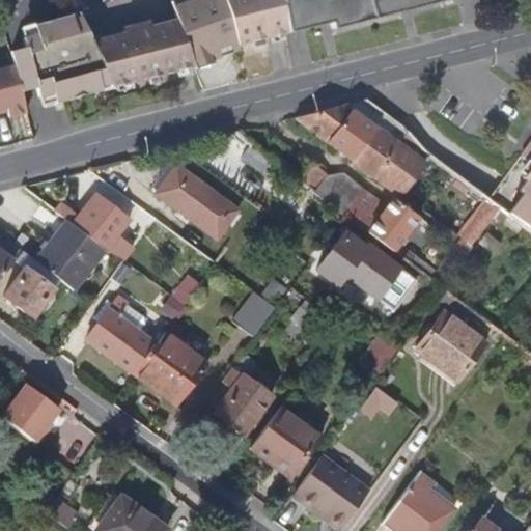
[(266,39),(253,0),(221,0),(238,46),(266,39)]
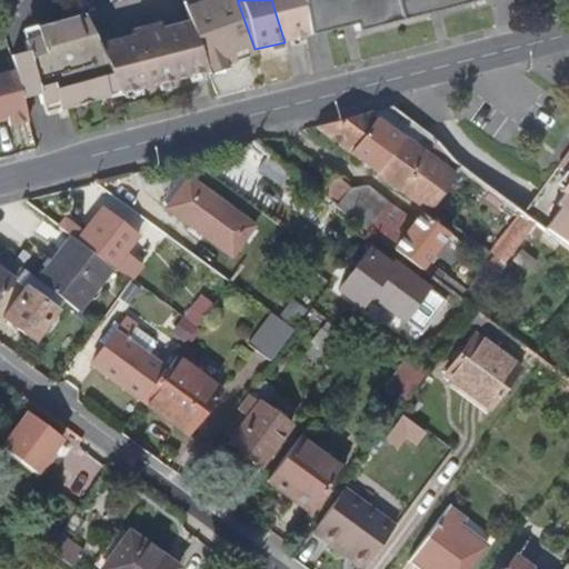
[(305,29),(298,0),(271,0),(285,42),(307,37),(305,29)]
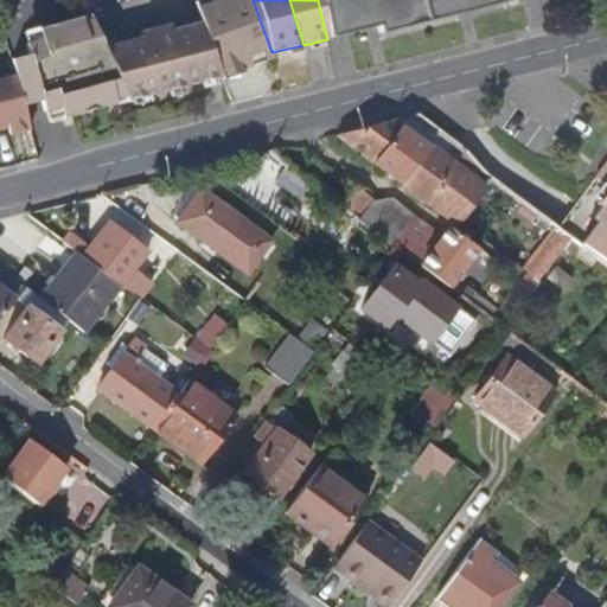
[(378,25),(478,0),(318,0),(325,31),(376,18),(378,25)]
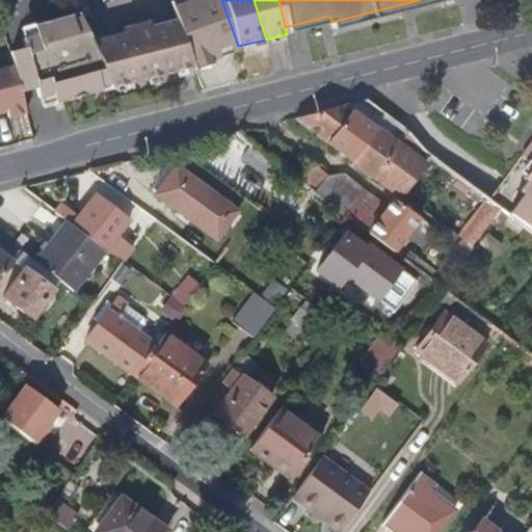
[(94,41),(81,14),(34,25),(37,35),(23,38),(25,48),(10,51),(14,67),(20,92),(34,89),(37,100),(53,96),(55,105),(114,88),(94,41)]
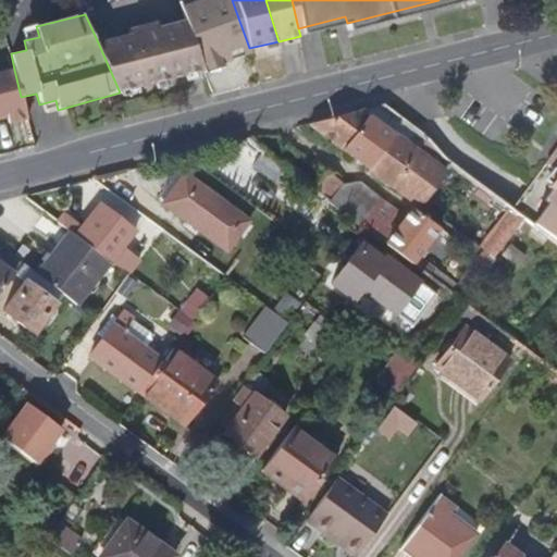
[(206,71),(186,19),(158,26),(157,21),(130,28),(131,33),(98,42),(120,93),(206,71)]
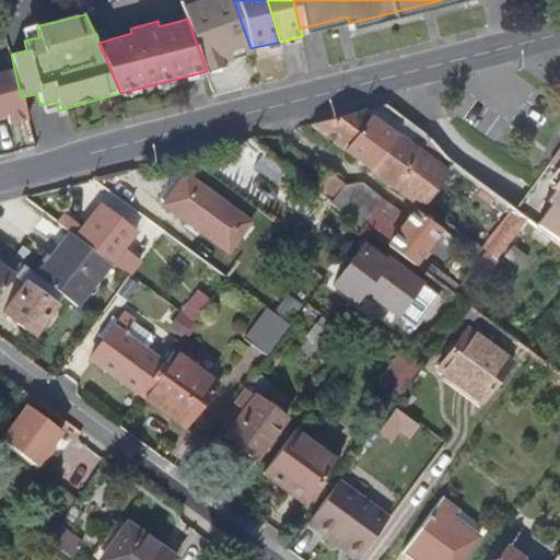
[(39,37),(36,26),(22,31),(24,41),(39,37)]
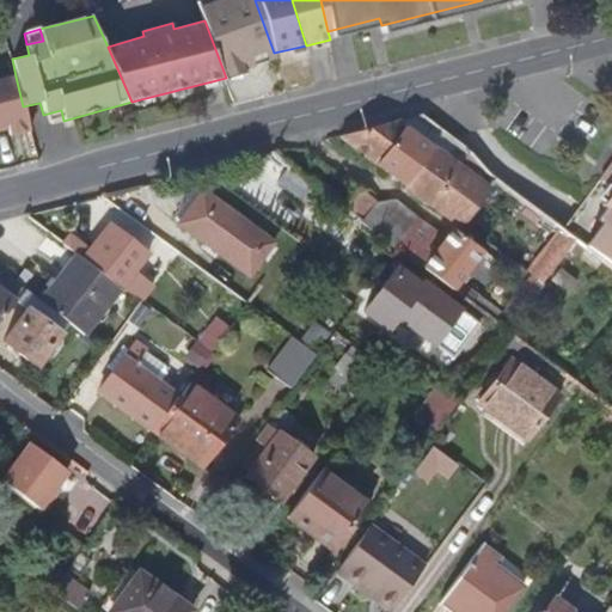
[(16,77),(0,79),(0,122),(8,120),(10,126),(12,132),(29,128),(23,106),(16,77)]
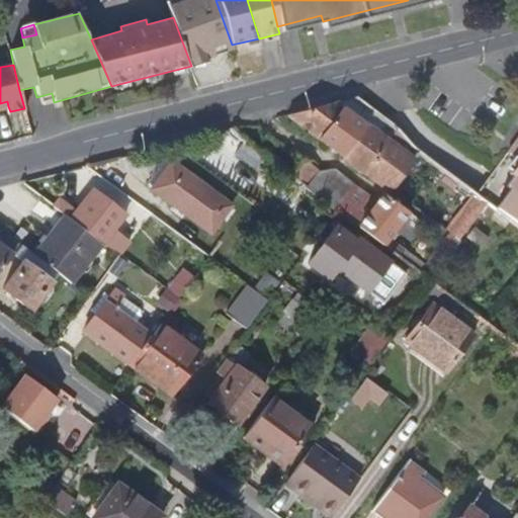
[(54,102),(52,93),(36,97),(38,105),(54,102)]
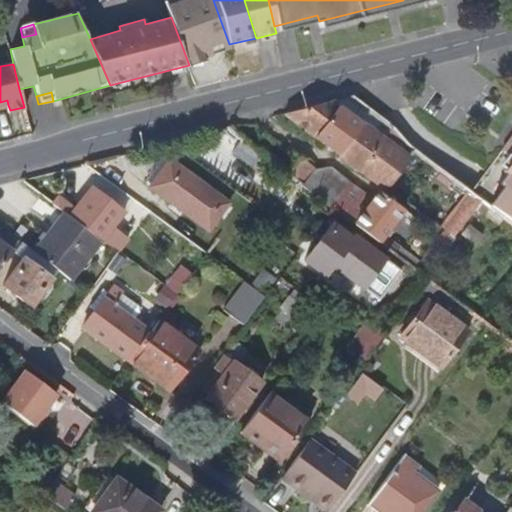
[(317,138),(340,107),(331,101),(271,116),(292,132),(299,124),(317,138)]
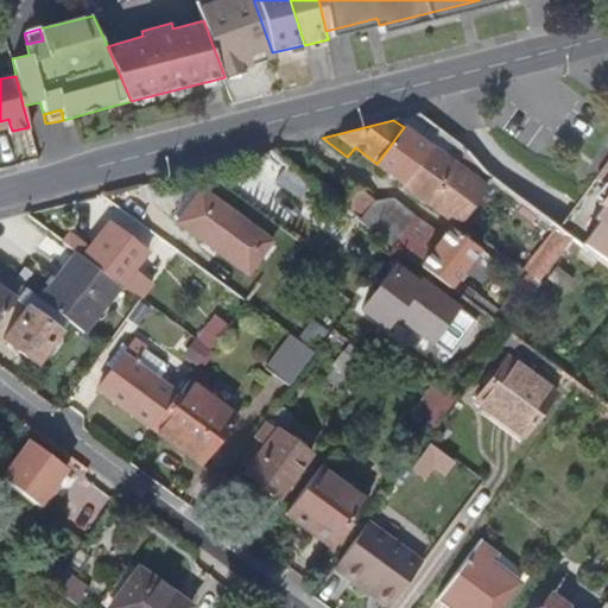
[(403,184),(431,147),(404,127),(377,164),(403,184)]
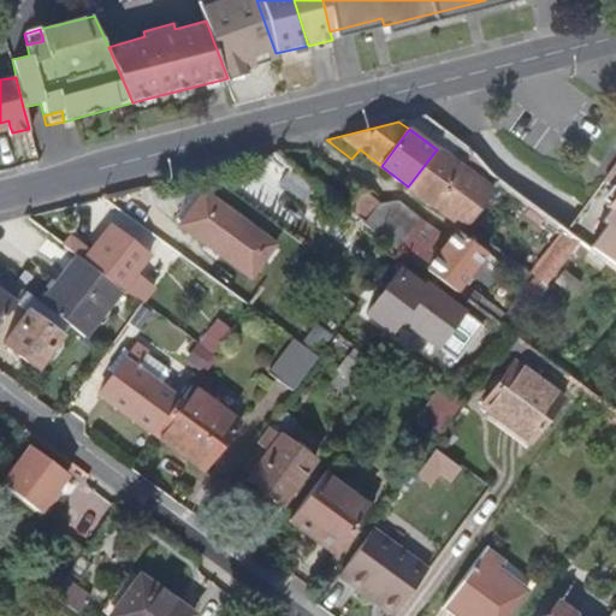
[(434,206),(462,169),(437,149),(408,187),(434,206)]
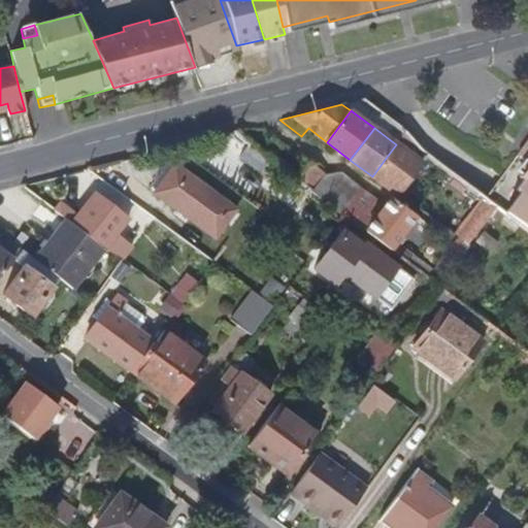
[(527,142),(526,145),(524,143),(514,157),(521,162),(526,165),(517,176),(516,178),(520,182),(513,192),(517,195),(512,201),(502,215),(527,233),(527,142)]
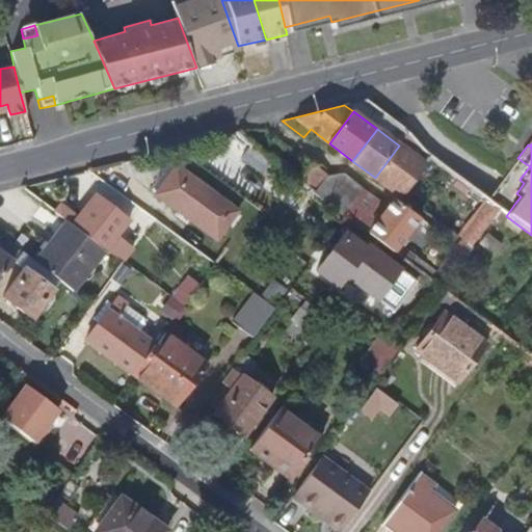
[(268,176),(276,164),(253,145),(243,158),(268,176)]
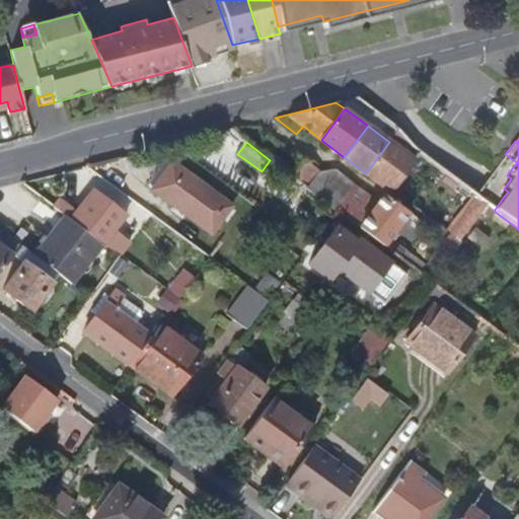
[(391,193),(415,160),(389,142),(366,173),(391,193)]
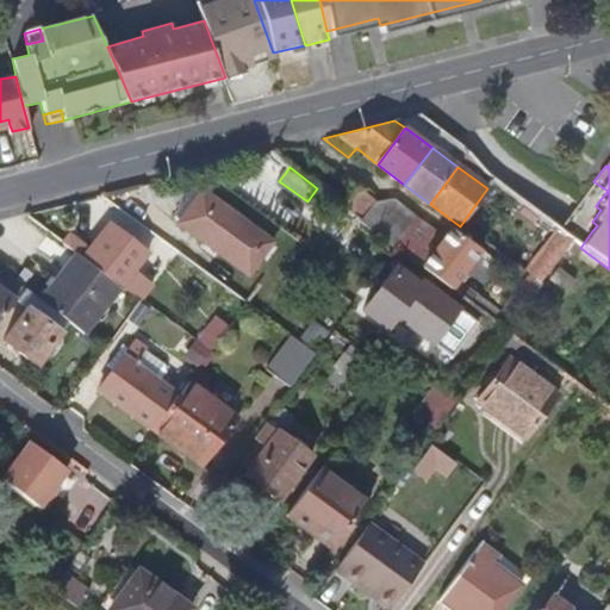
[(597,204),(608,191),(602,187),(592,199),(597,204)]
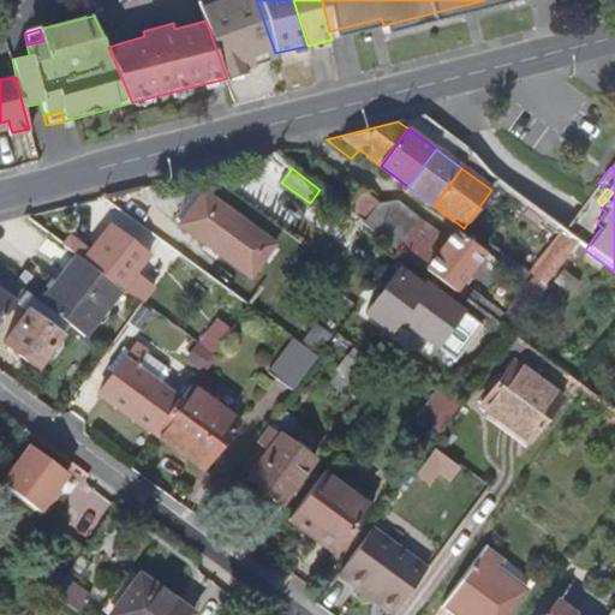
[(363,221),(377,203),(359,190),(345,208),(363,221)]
